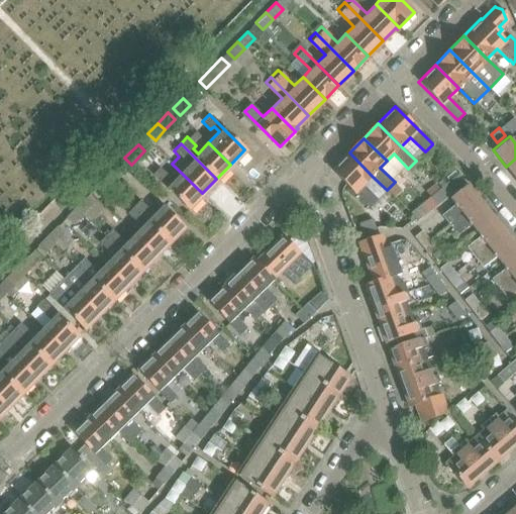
[(363,185),(372,176),(349,152),(332,170),(342,180),(370,207),(378,199),(363,185)]
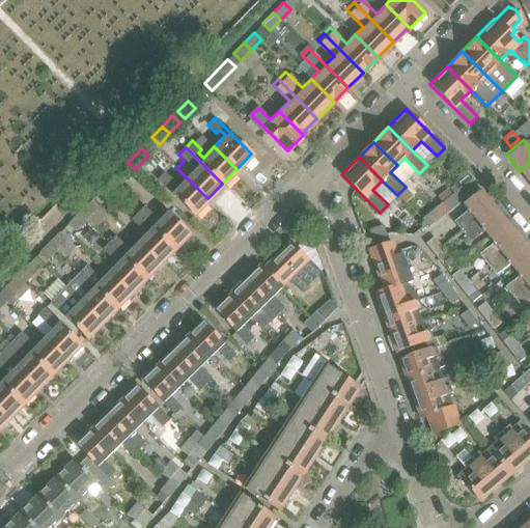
[(529,184),(529,163),(520,171),(529,184)]
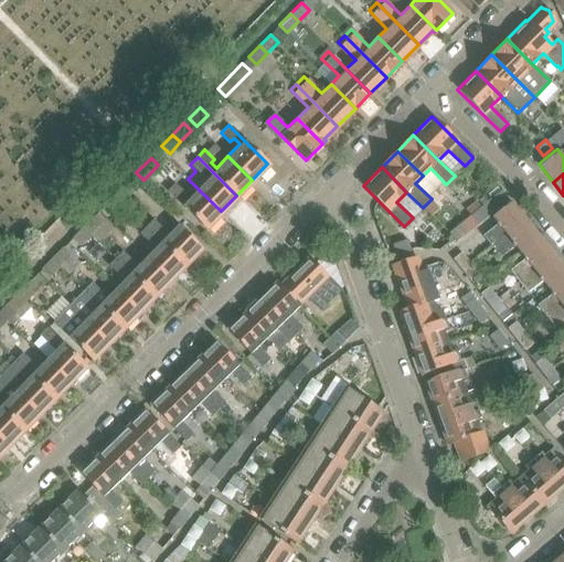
[(204,226),(221,211),(188,179),(180,187),(174,180),(166,189),(204,226)]
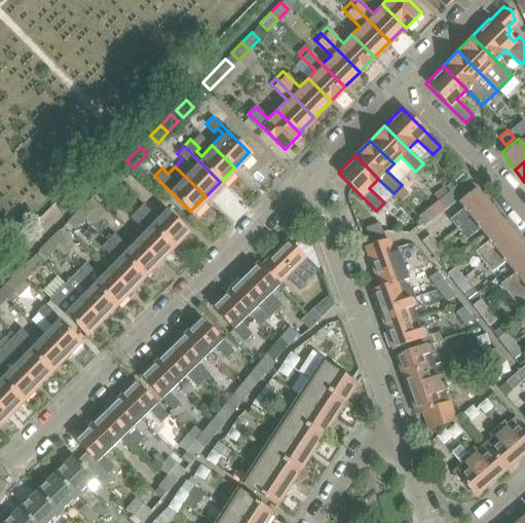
[(114,187),(124,177),(117,170),(107,180),(114,187)]
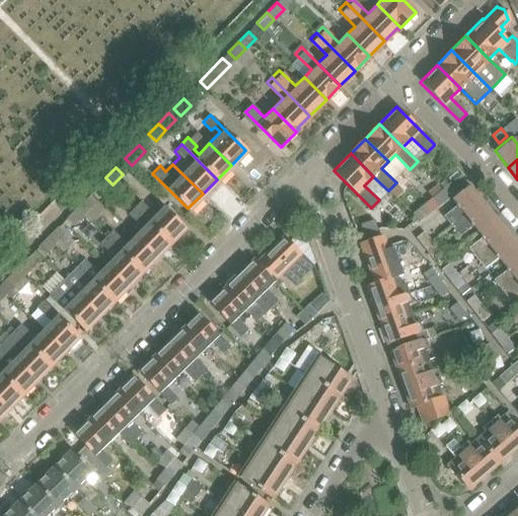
[(445,190),(451,197),(452,198),(450,199),(454,204),(441,215),(448,225),(481,200),(469,185),(461,173),(444,188),(445,190)]
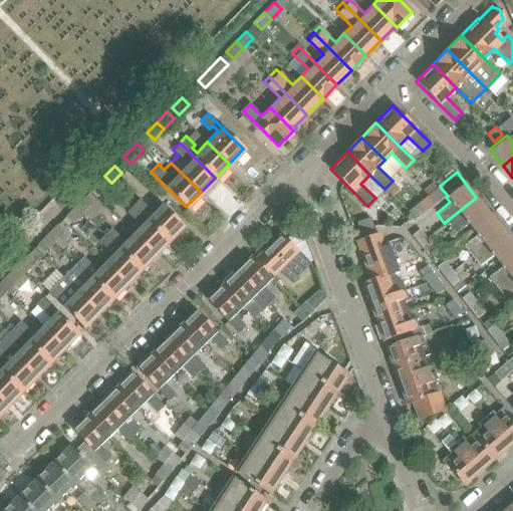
[(101,193),(111,183),(104,176),(94,186),(101,193)]
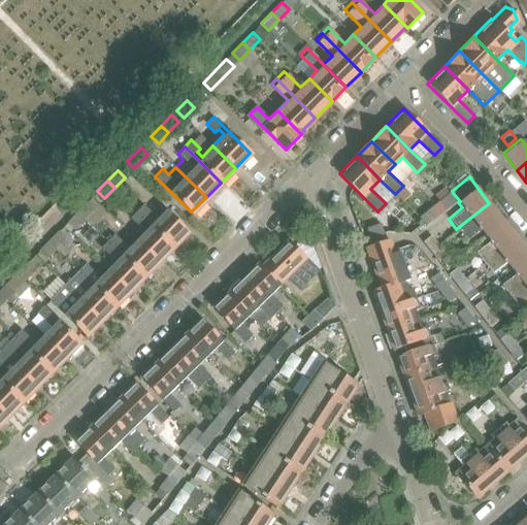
[(459,200),(453,193),(442,200),(448,208),(459,200)]
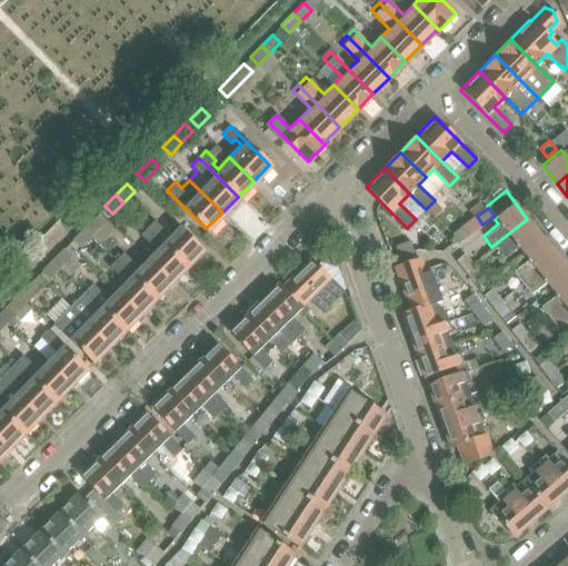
[(92,235),(102,224),(95,216),(83,227),(92,235)]
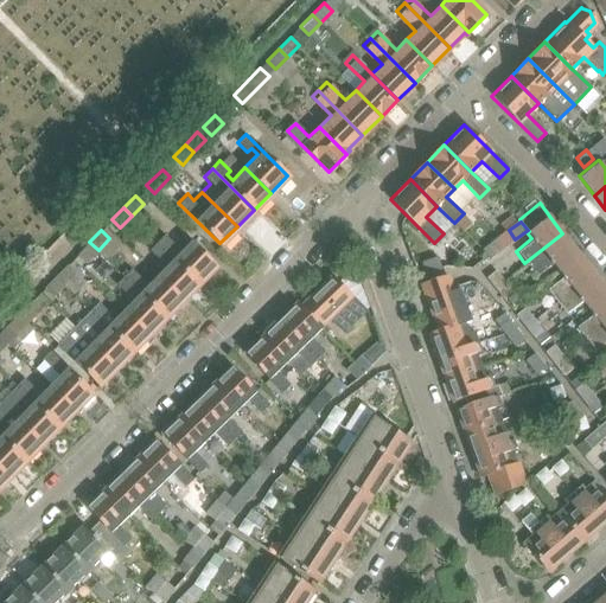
[(578,252),(567,239),(562,233),(524,263),(534,275),(550,262),(555,269),(578,252)]
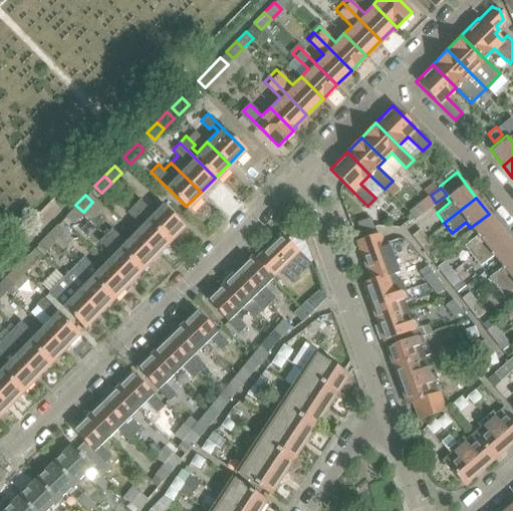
[(182,225),(162,205),(150,216),(145,210),(148,207),(140,199),(133,206),(168,240),(182,225)]
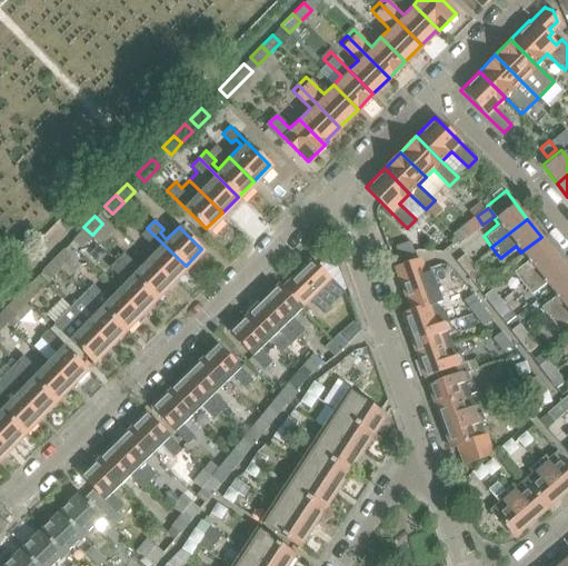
[(471,234),(464,224),(450,234),(458,242),(471,234)]
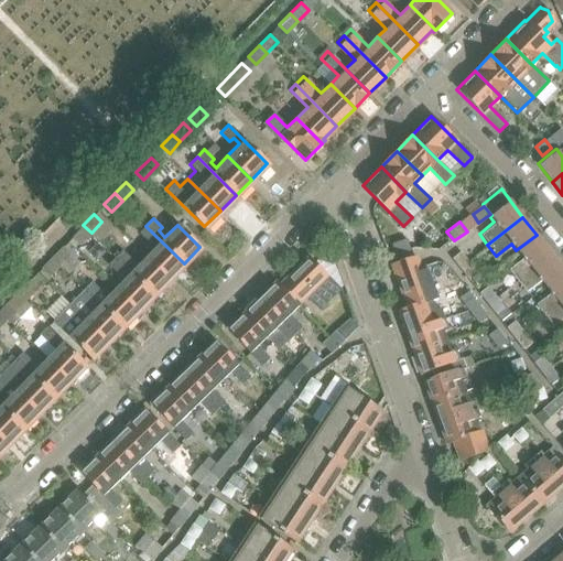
[(80,244),(91,233),(83,225),(73,236),(80,244)]
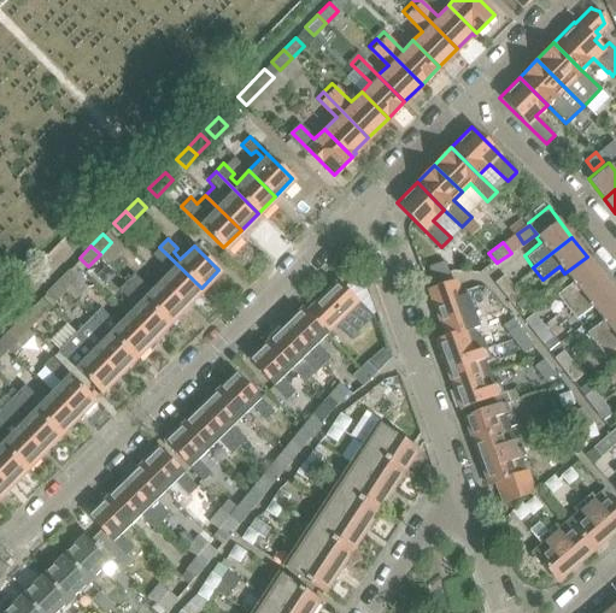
[(185,305),(201,288),(159,247),(151,254),(162,264),(165,260),(172,269),(159,281),(185,305)]
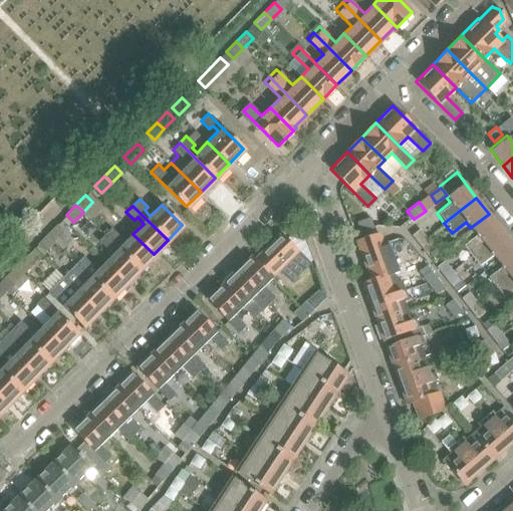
[(469,255),(501,230),(489,214),(470,228),(475,234),(462,245),(469,255)]
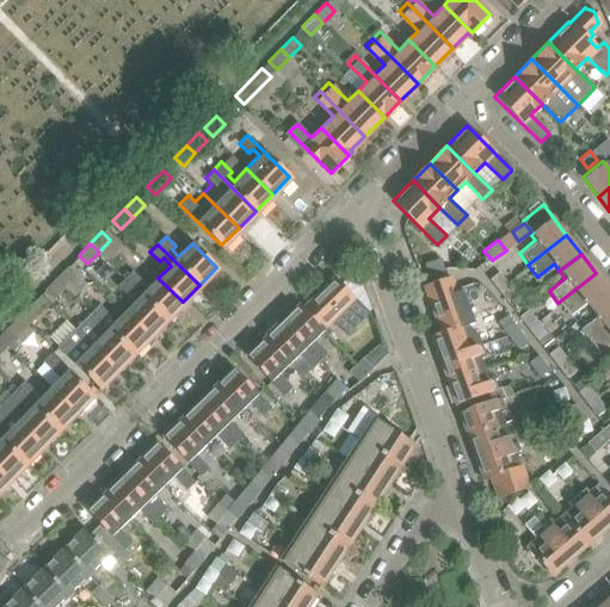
[(439,256),(423,262),(427,276),(444,270),(439,256)]
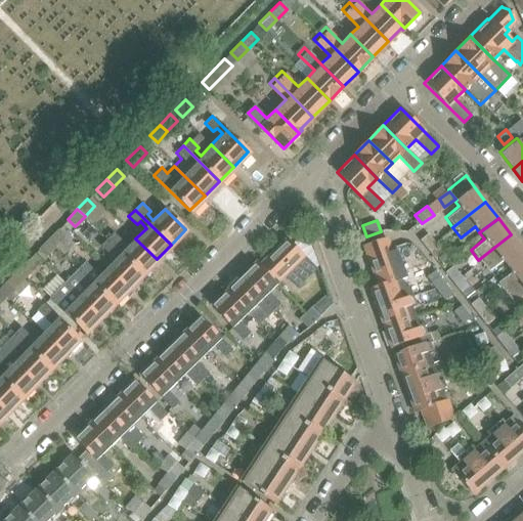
[(55,246),(66,235),(58,228),(48,239),(55,246)]
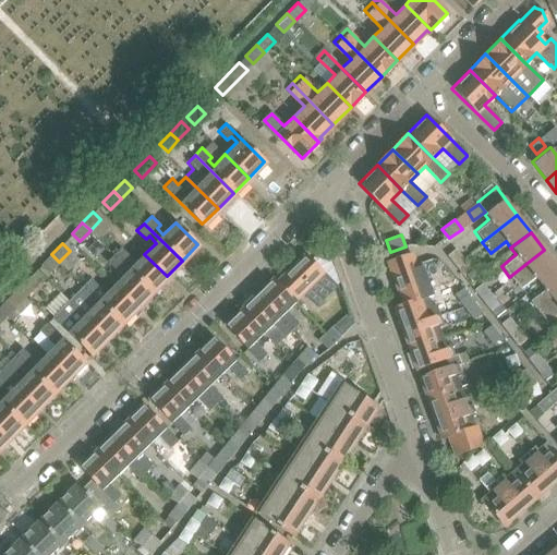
[(167,276),(144,254),(133,265),(126,258),(130,255),(121,246),(112,254),(152,291),(167,276)]
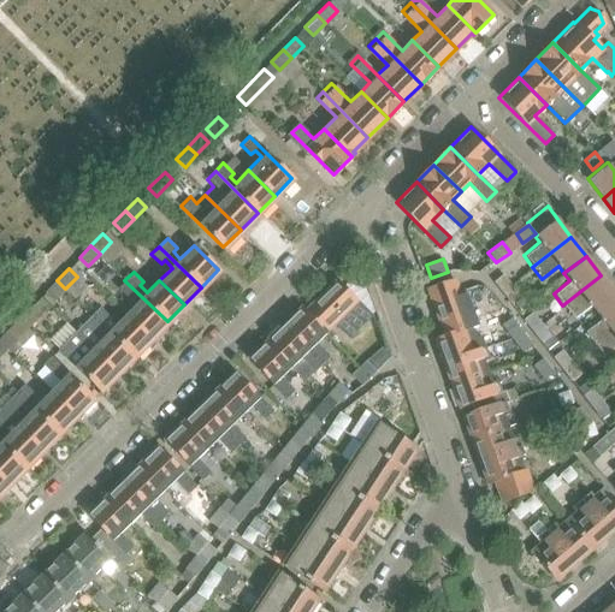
[(503,292),(513,285),(503,273),(494,280),(503,292)]
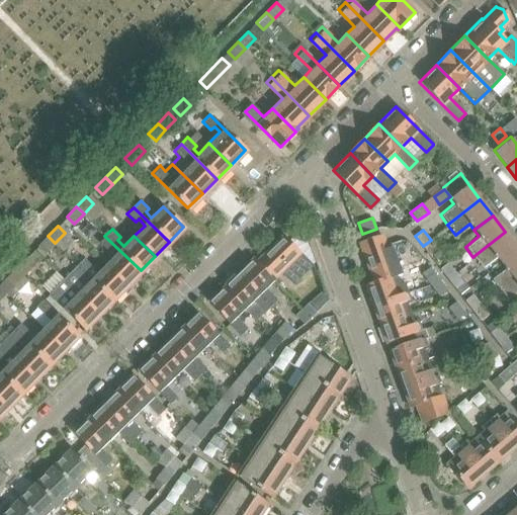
[(362,255),(391,246),(385,231),(357,241),(362,255)]
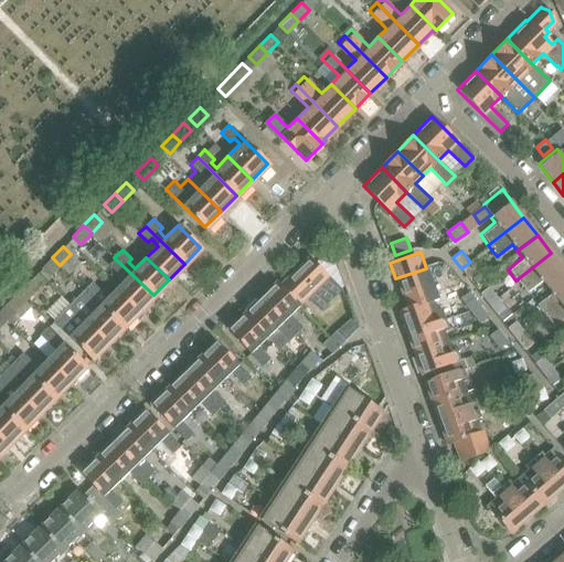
[(544,286),(563,269),(551,253),(515,281),(524,290),(539,279),(544,286)]
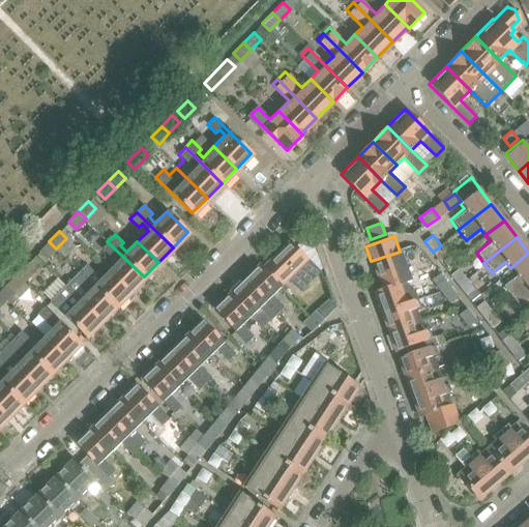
[(46,259),(56,249),(49,241),(38,252),(46,259)]
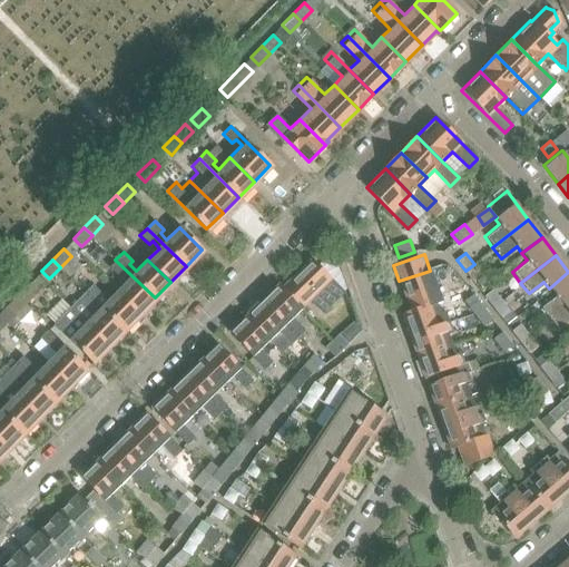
[(139,314),(155,297),(115,260),(108,267),(117,276),(120,273),(127,280),(116,292),(139,314)]
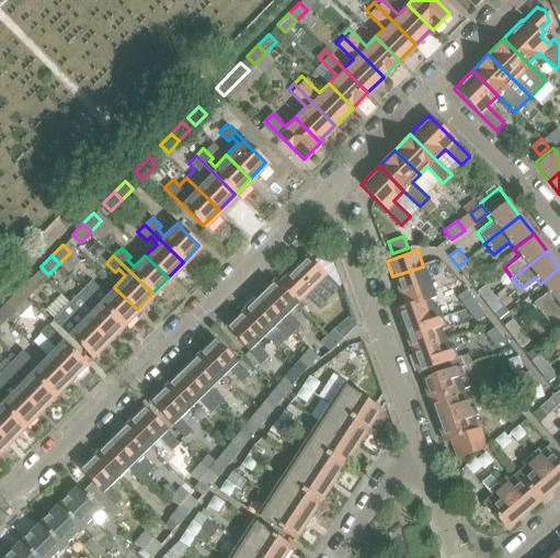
[(308,255),(278,284),(296,302),(305,293),(318,307),(339,287),(308,255)]
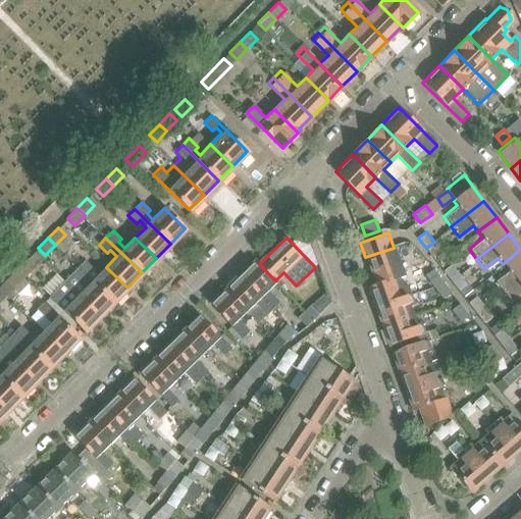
[(426,248),(434,258),(443,252),(434,242),(426,248)]
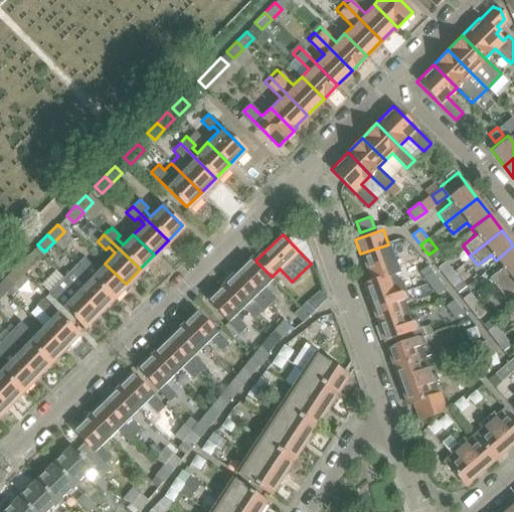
[(393,248),(390,249),(388,244),(360,253),(369,280),(394,271),(401,269),(393,248)]
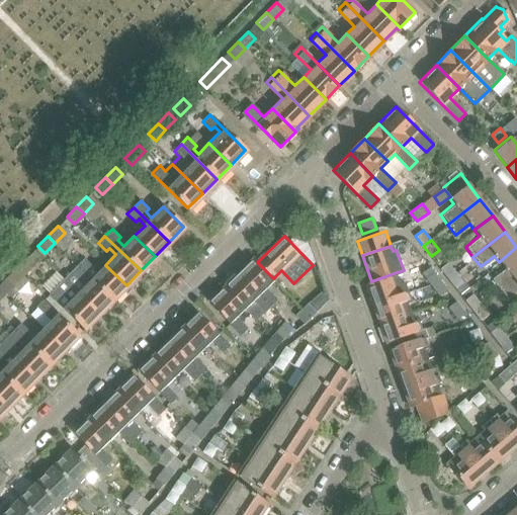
[(498,288),(516,272),(516,247),(499,262),(503,268),(490,278),(498,288)]
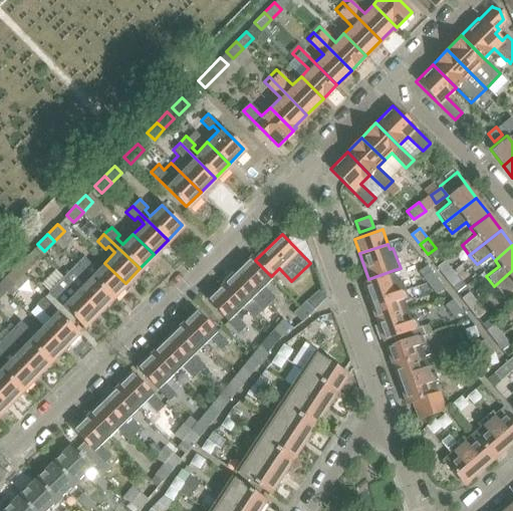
[(125,283),(104,263),(94,272),(88,266),(91,264),(83,255),(75,263),(111,297),(125,283)]
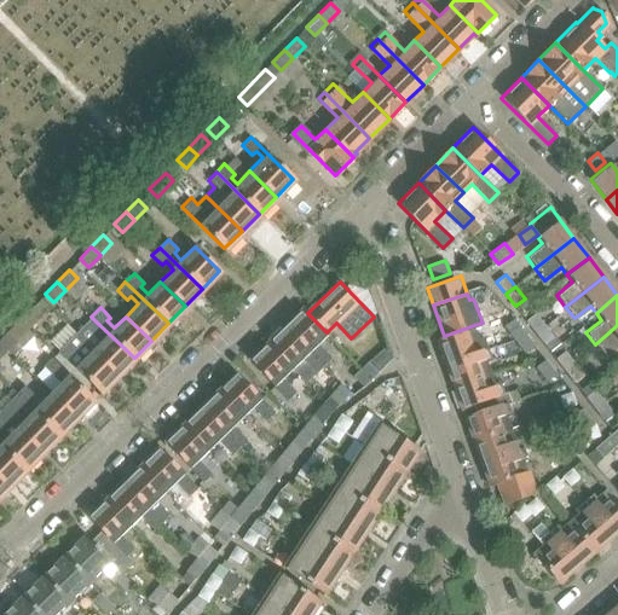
[(28,329),(39,317),(30,308),(18,320),(28,329)]
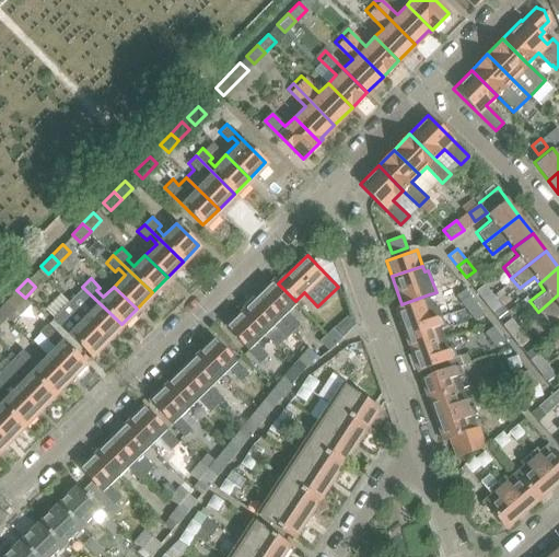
[(295,302),(295,301),(278,283),(275,280),(260,294),(294,329),(300,324),(287,311),(295,302)]
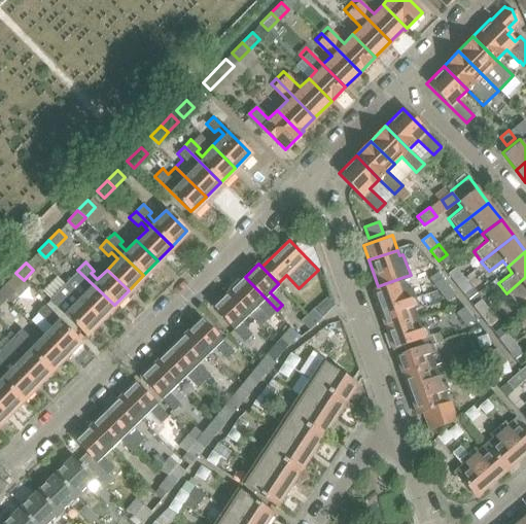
[(456,283),(464,277),(456,267),(448,273),(456,283)]
